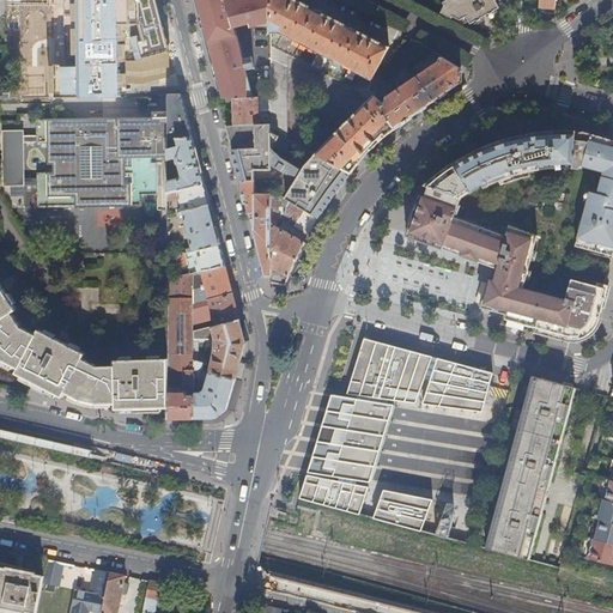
[(49,0),(37,0),(38,13),(49,13),(49,0)]
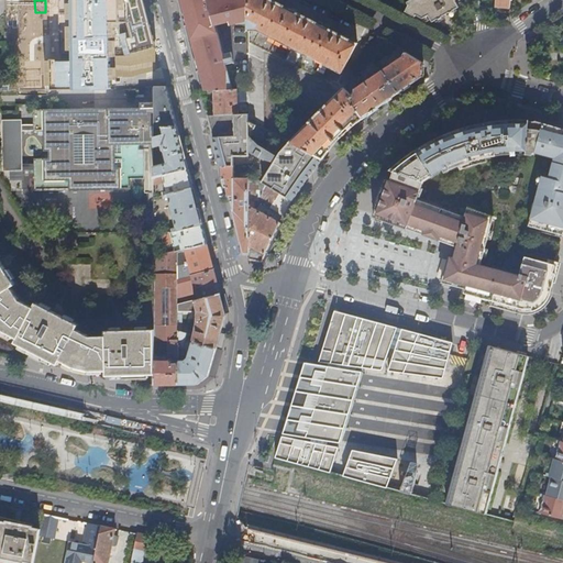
[(74,0),(76,89),(111,88),(111,23),(146,23),(140,0),(74,0)]
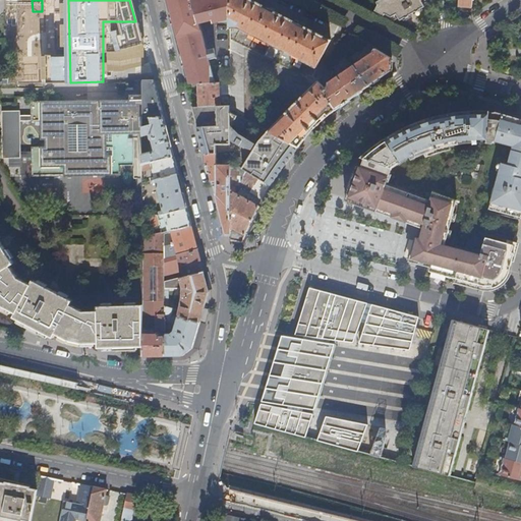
[(169,0),(190,84),(199,83),(210,83),(216,83),(199,23),(193,0),(169,0)]
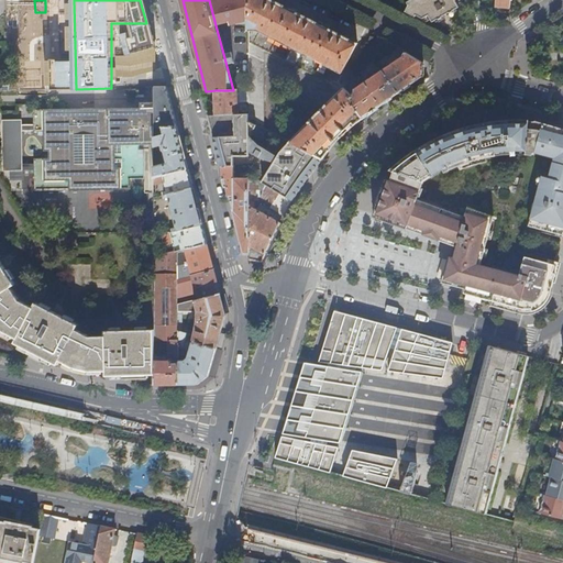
[(209,0),(216,25),(222,24),(225,23),(219,0),(209,0)]
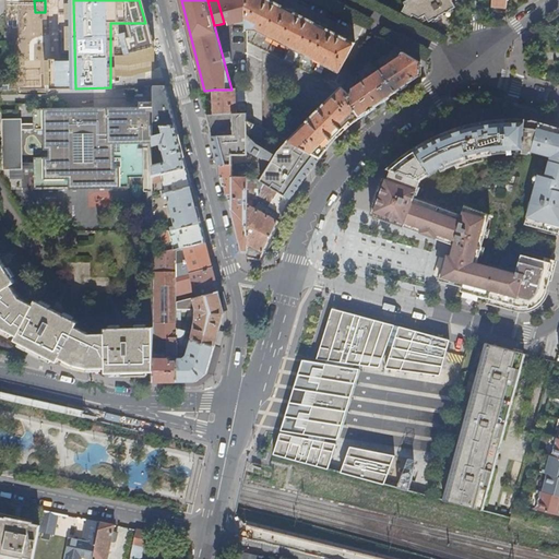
[(247,0),(217,0),(224,23),(230,21),(232,24),(236,23),(247,23),(247,1),(247,0)]
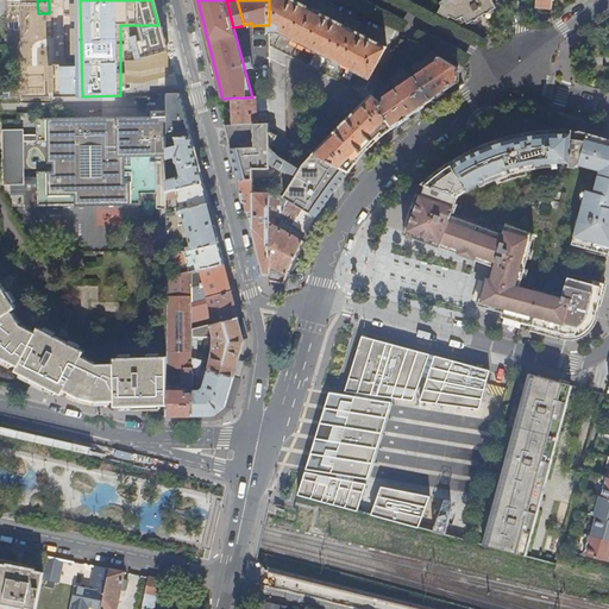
[(270,121),(270,131),(286,139),(286,67),(284,66),(286,54),(351,87),(353,87),(356,86),(357,86),(358,83),(363,75),(371,79),(387,46),(294,0),(269,0),(269,1),(269,25),(270,121)]
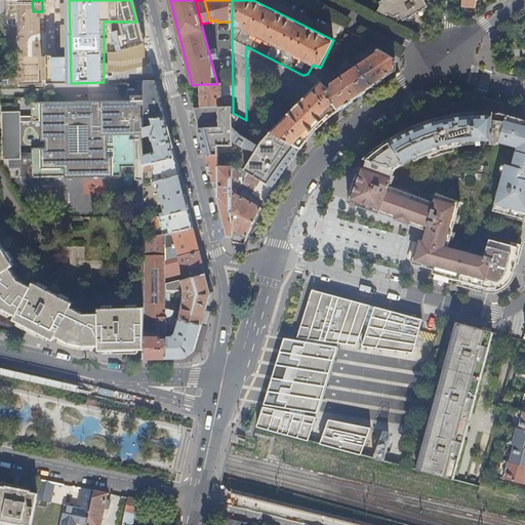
[(382,0),(380,2),(381,5),(378,11),(398,22),(406,16),(407,18),(414,14),(413,12),(418,10),(419,11),(427,7),(426,5),(432,2),(432,0),(382,0)]
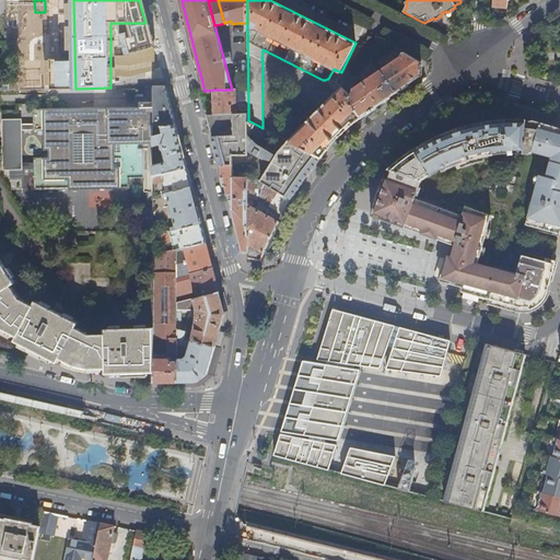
[(370,50),(363,54),(360,66),(373,58),(374,58),(370,50)]
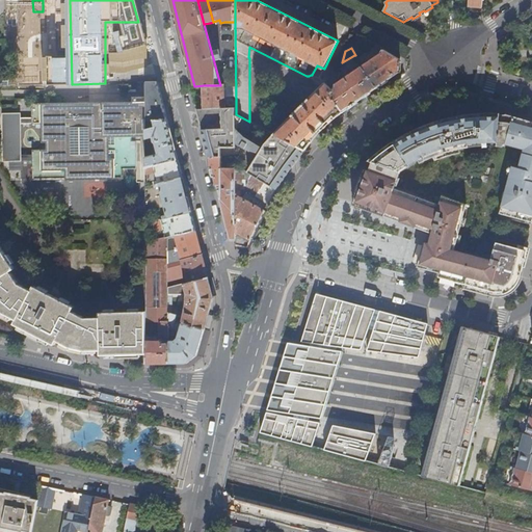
[(363,67),(377,87),(388,80),(400,72),(400,58),(384,48),(382,52),(363,67)]
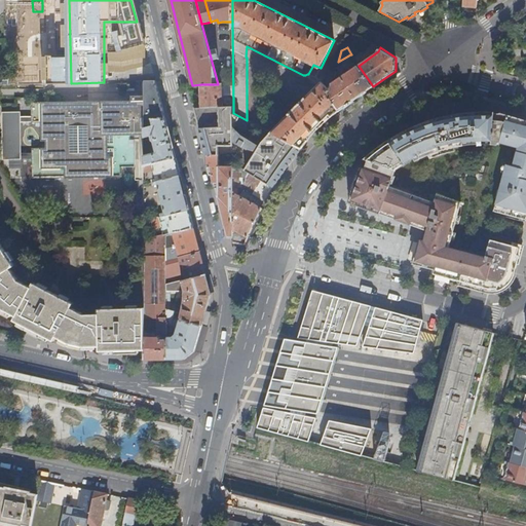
[(330,97),(340,111),(358,98),(373,86),(359,66),(358,66),(340,78),(341,80),(339,81),(337,85),(332,83),(330,89),(330,90),(330,92),(329,95),(329,96),(330,97)]
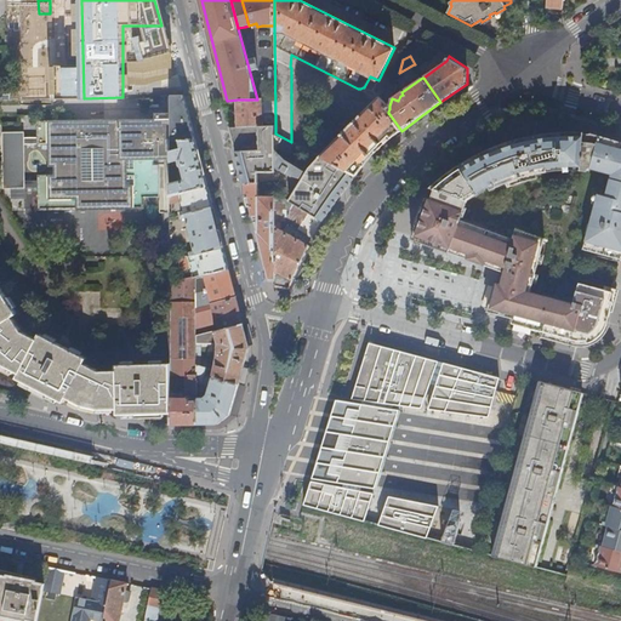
[(171,110),(172,120),(172,142),(181,142),(181,141),(195,141),(191,121),(183,95),(172,95),(171,110)]
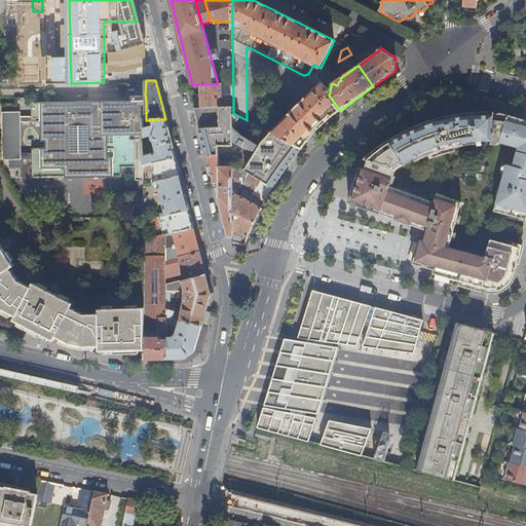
[(322,82),(270,132),(278,137),(302,148),(308,141),(306,139),(330,115),(332,117),(340,111),(330,97),(329,96),(329,95),(330,92),(330,90),(330,89),(322,82)]
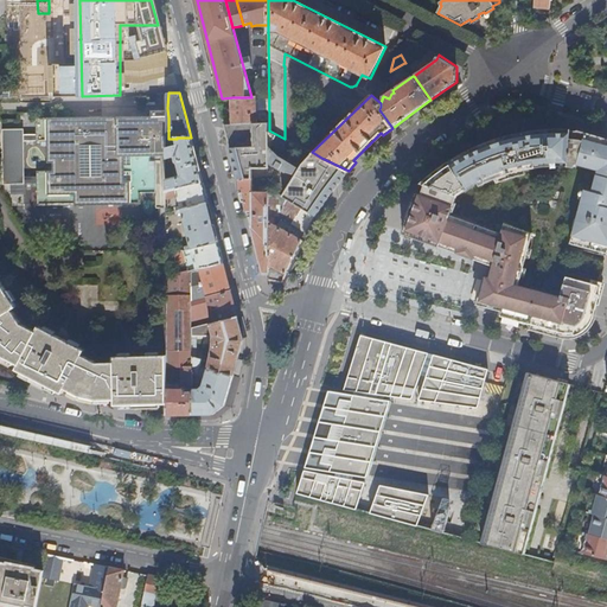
[(232,97),(234,123),(234,125),(257,123),(257,122),(257,98),(262,98),(262,96),(251,97),(244,97),(232,97)]
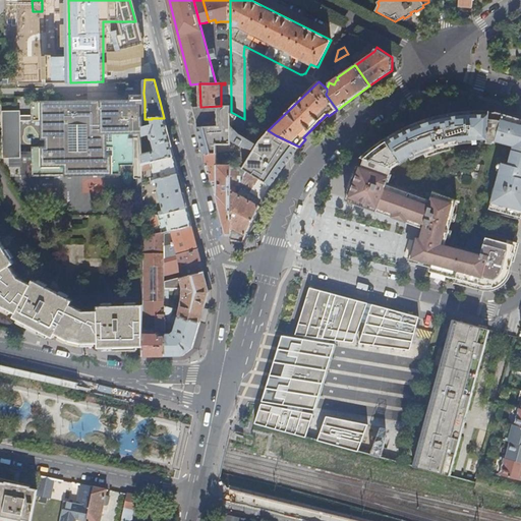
[(145,101),(39,102),(39,121),(42,121),(42,138),(47,138),(47,147),(33,148),(33,152),(21,152),(21,121),(33,121),(33,116),(19,116),(19,112),(4,112),(4,158),(34,158),(34,175),(113,175),(113,156),(107,156),(107,134),(145,133),(145,127),(145,119),(145,101)]
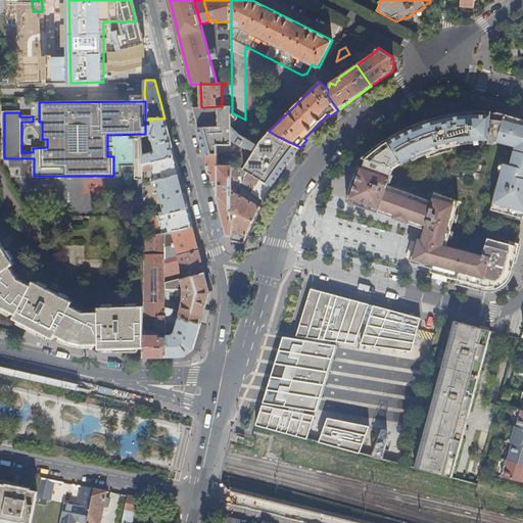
[(232,140),(232,133),(232,121),(232,112),(232,104),(222,105),(222,106),(201,107),(201,106),(193,107),(195,113),(202,143),(205,155),(217,154),(217,142),(232,143),(232,140)]
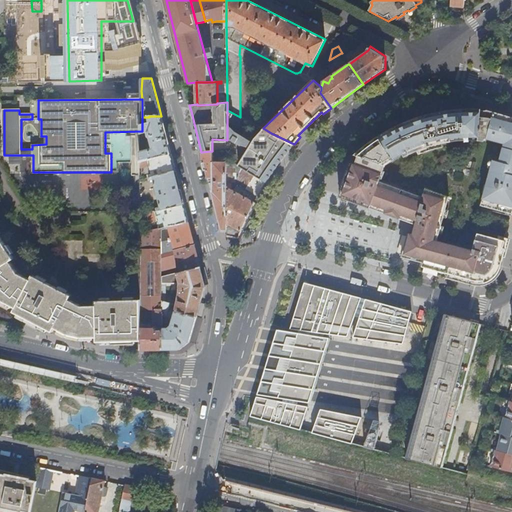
[(408,233),(404,248),(402,256),(423,262),(421,268),(423,269),(445,275),(461,279),(473,282),(476,283),(478,283),(482,283),(485,282),(488,282),(488,281),(491,280),(493,279),(495,276),(496,275),(497,273),(498,272),(500,267),(507,241),(504,240),(477,233),(473,250),(437,240),(449,196),(425,188),(423,197),(379,181),(385,165),(389,162),(395,158),(403,153),(404,156),(418,150),(419,153),(443,146),(442,143),(451,141),(450,138),(478,137),(478,140),(484,140),(485,138),(504,143),(499,161),(493,159),(481,205),(511,213),(511,116),(486,109),(486,110),(480,110),(480,109),(477,109),(472,109),(467,109),(461,109),(454,110),(448,110),(445,111),(440,112),(432,113),(426,115),(416,118),(409,120),(403,123),(396,126),(391,128),(385,131),(378,135),(367,144),(364,146),(361,149),(357,153),(355,155),(358,156),(357,159),(355,164),(351,163),(339,197),(355,202),(370,208),(370,206),(393,214),(411,221),(416,222),(413,234),(408,233)]
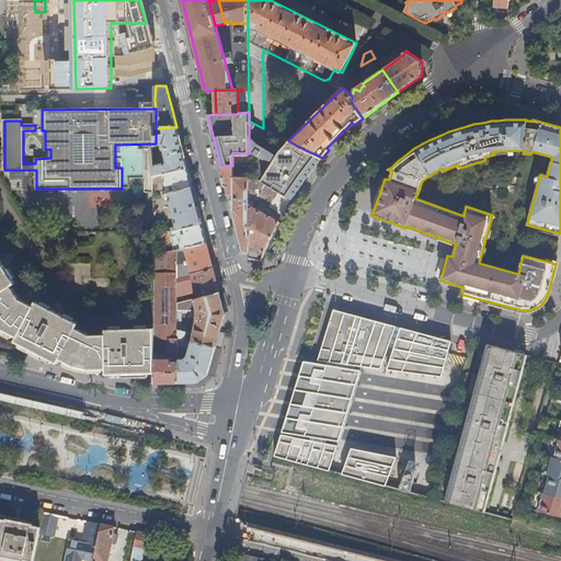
[(155,165),(155,176),(155,178),(187,168),(181,144),(176,127),(163,127),(163,128),(165,135),(156,137),(156,144),(156,147),(162,145),(163,150),(165,151),(169,162),(155,165)]
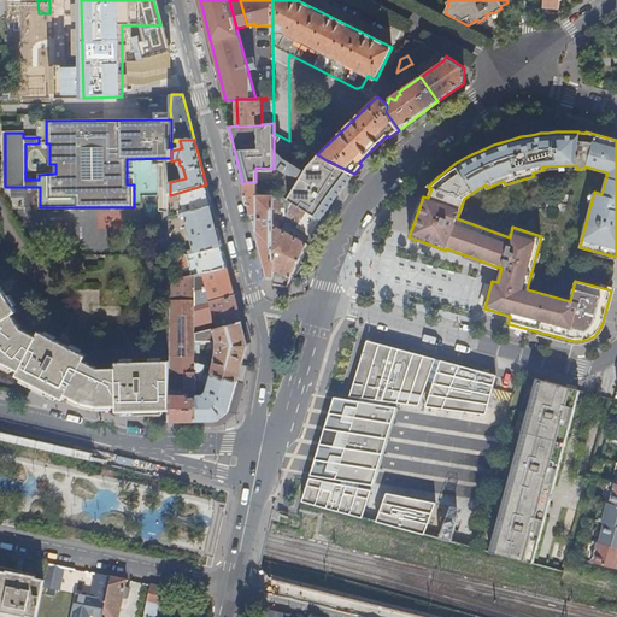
[(283,156),(274,142),(274,165),(300,181),(307,169),(283,156)]
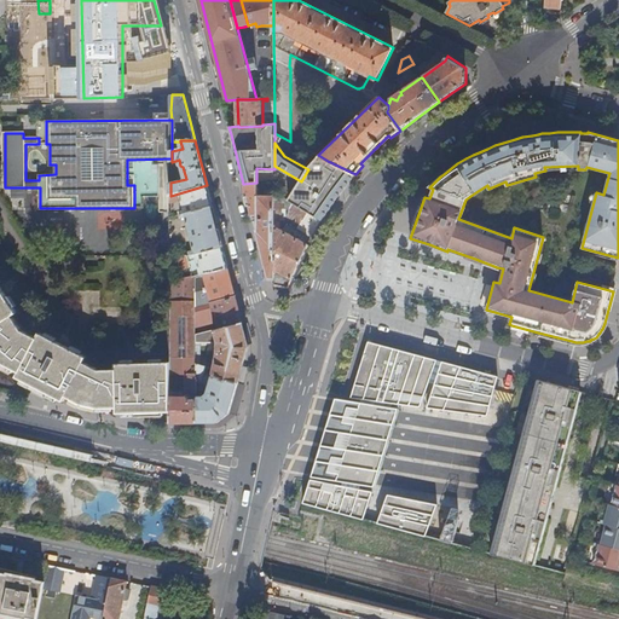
[(356,174),(328,161),(318,155),(308,169),(301,181),(289,200),(293,202),(322,220),(330,209),(347,186),(356,174)]
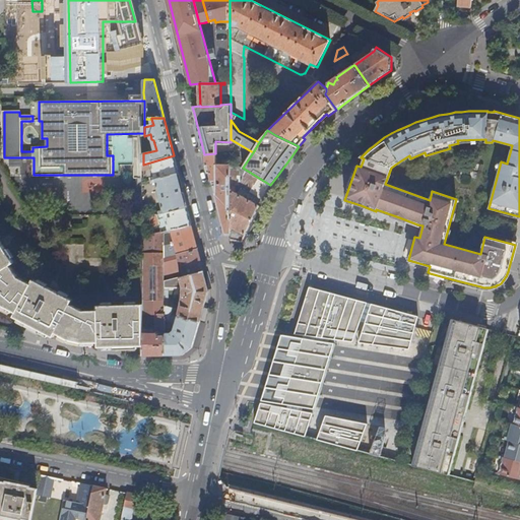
[(215,153),(204,154),(209,171),(216,197),(216,194),(216,191),(215,164),(215,153)]
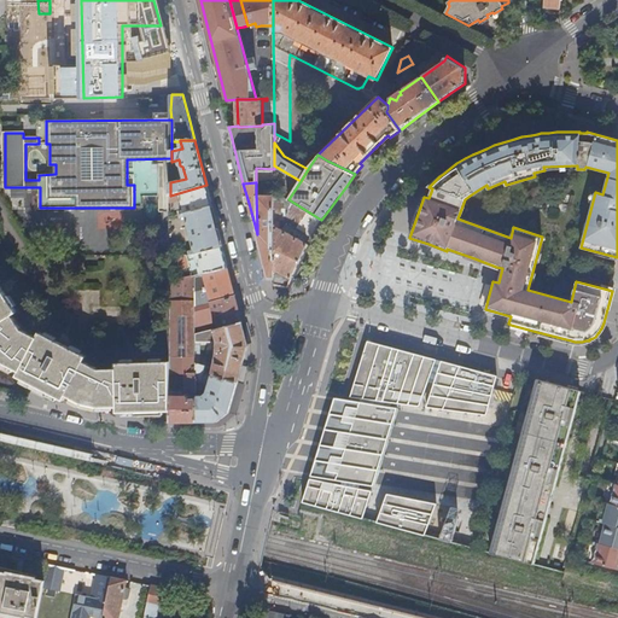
[(207,185),(170,196),(170,203),(182,200),(185,210),(180,211),(181,214),(191,211),(207,208),(211,207),(209,197),(207,185)]
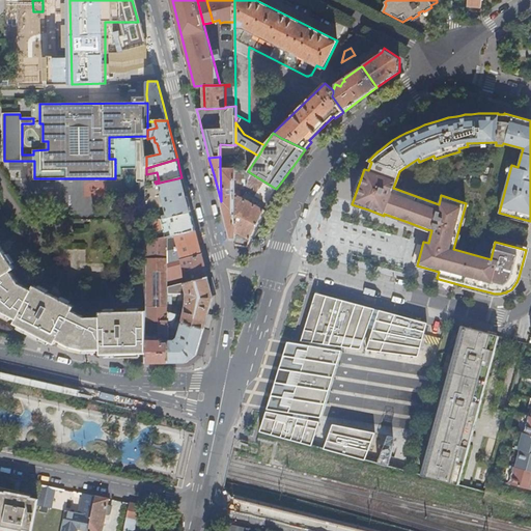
[(235,240),(235,179),(235,167),(220,167),(221,195),(221,198),(221,201),(229,240),(235,240)]
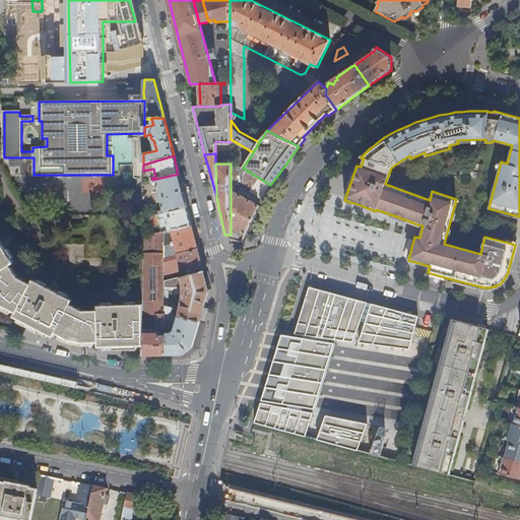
[(250,192),(263,199),(270,185),(246,170),(242,182),(252,189),(250,192)]
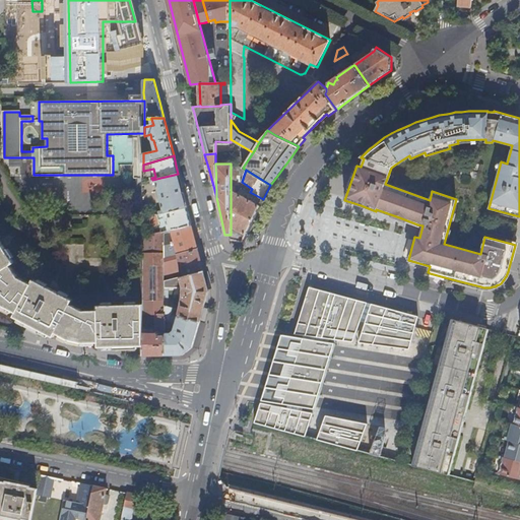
[(183,191),(178,174),(174,175),(160,178),(152,180),(153,183),(157,182),(165,210),(160,212),(160,214),(165,213),(187,207),(183,191)]
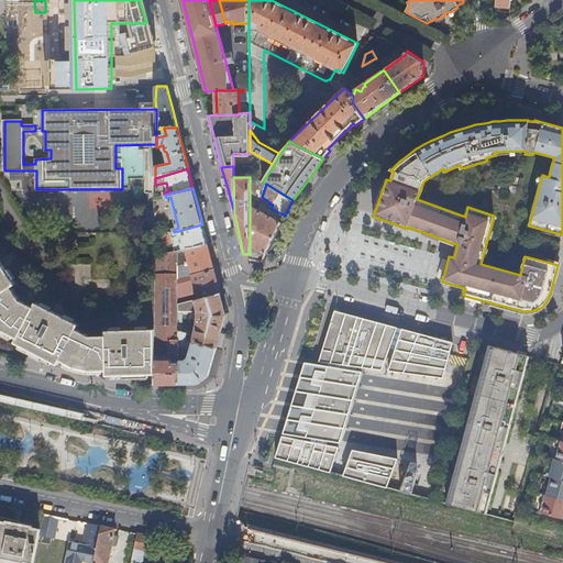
[(250,190),(250,254),(250,260),(262,262),(278,227),(280,222),(254,209),(254,200),(260,200),(258,190),(250,190)]
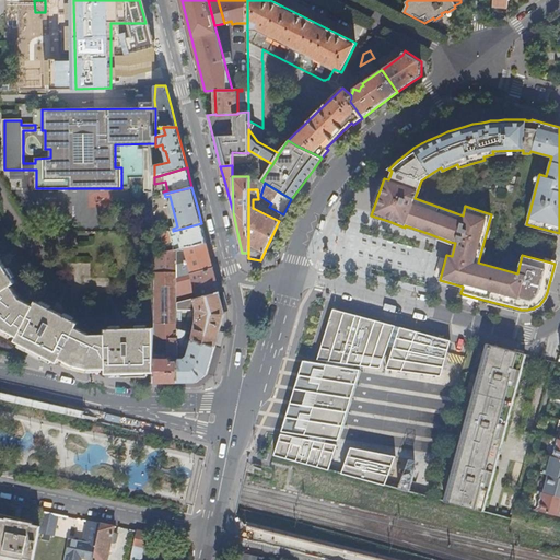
[(205,235),(201,223),(177,230),(173,231),(174,233),(178,233),(181,242),(174,243),(176,249),(176,251),(177,249),(185,248),(207,243),(205,235)]
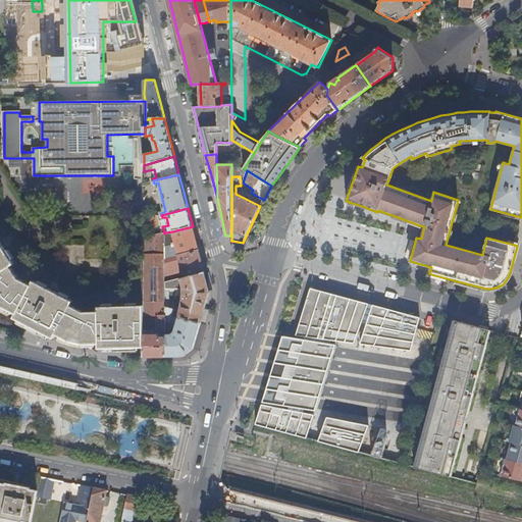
[(159,215),(144,219),(144,230),(162,226),(159,215)]
